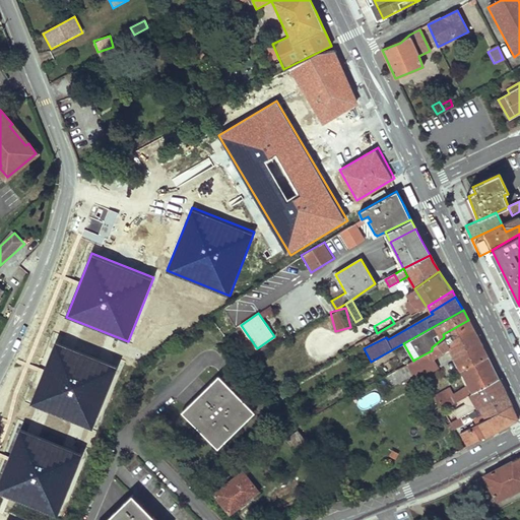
[(414,360),(424,375),(438,368),(433,360),(449,347),(451,350),(477,336),(468,320),(443,334),(444,337),(432,347),(432,350),(414,360)]
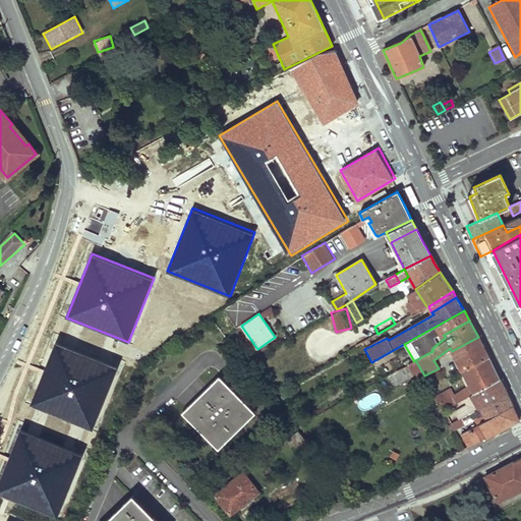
[(478,337),(452,351),(456,357),(481,343),(478,337)]
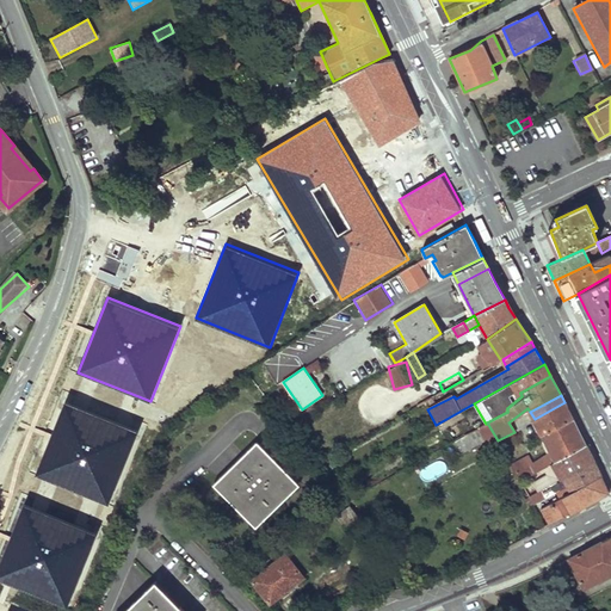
[(139,430),(67,401),(53,437),(37,475),(109,504),(139,430)]
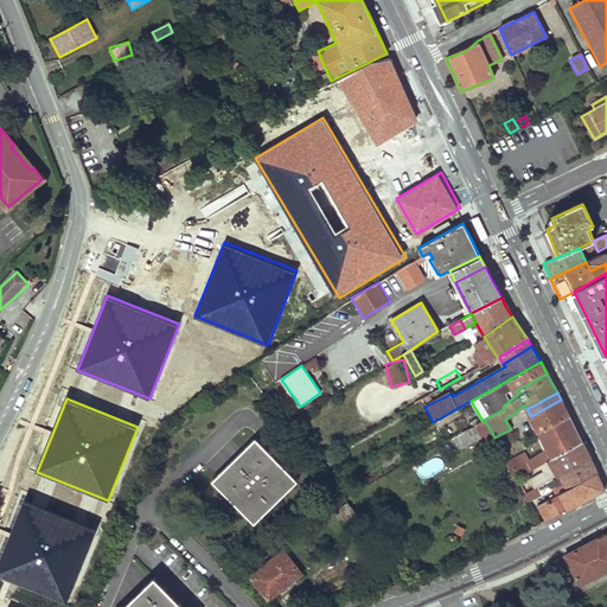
[(569,415),(561,400),(531,416),(538,432),(569,415)]
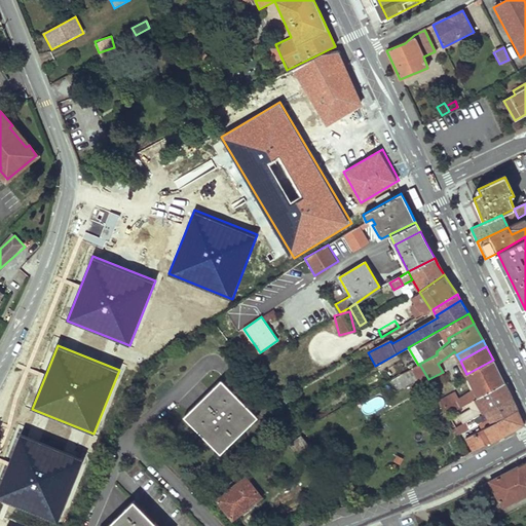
[(447,413),(476,399),(503,383),(493,360),(466,374),(476,389),(456,400),(450,389),(439,397),(447,413)]
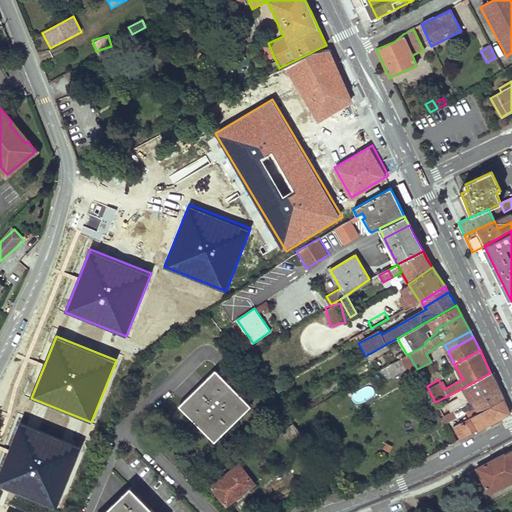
[(417,369),(408,354),(407,355),(401,358),(408,369),(410,373),(417,369)]
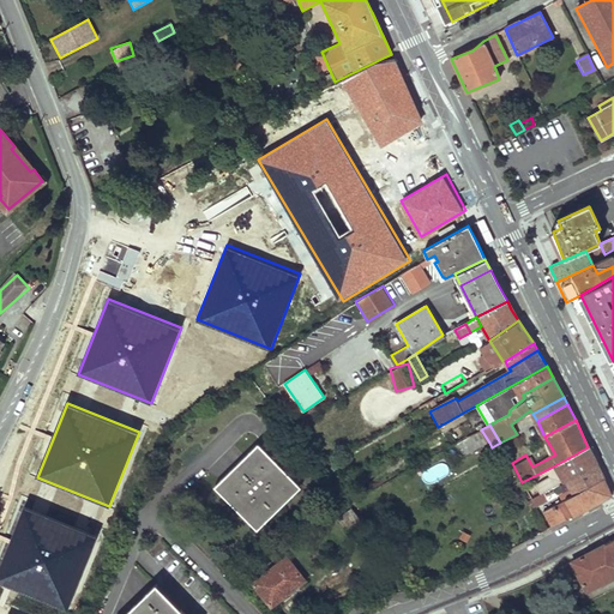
[(489,443),(481,429),(467,437),(467,439),(456,446),(463,456),(489,443)]
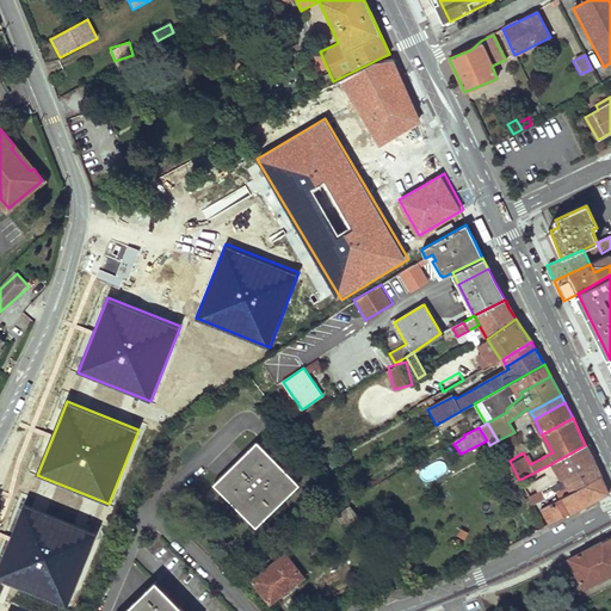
[(297,481),(260,444),(216,486),(252,524),(297,481)]
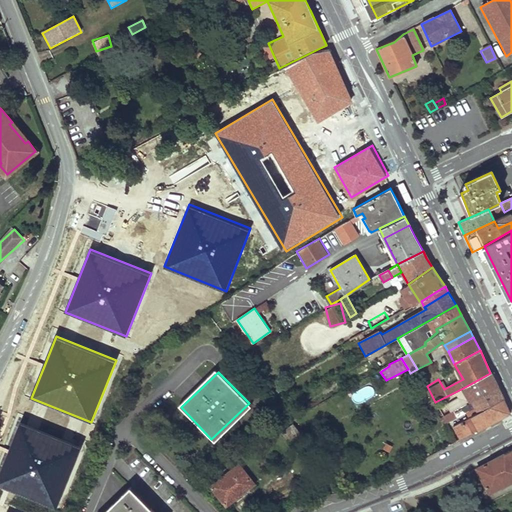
[(470,402),(497,387),(494,381),(490,373),(463,388),(467,397),(470,402)]
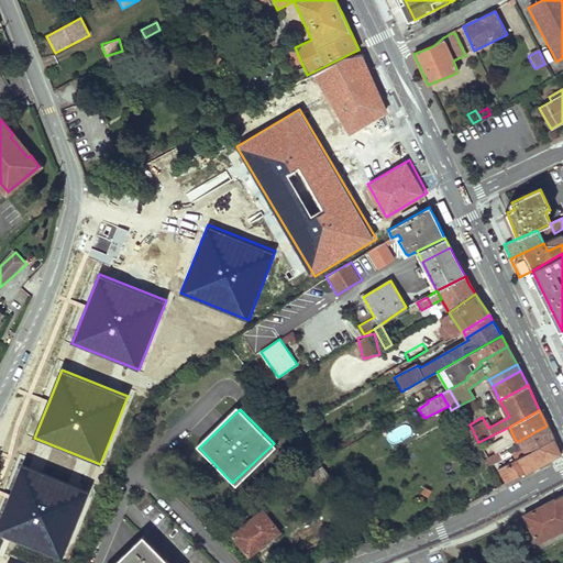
[(293,428),(308,446),(312,443),(298,424),(293,428)]
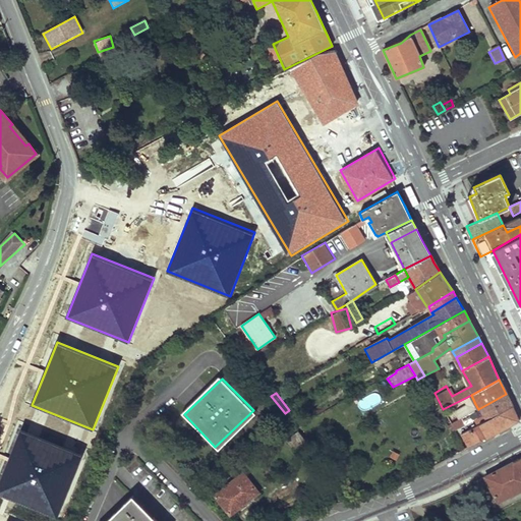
[(512,406),(506,394),(478,409),(470,413),(462,417),(464,423),(465,424),(475,419),(477,424),(512,406)]
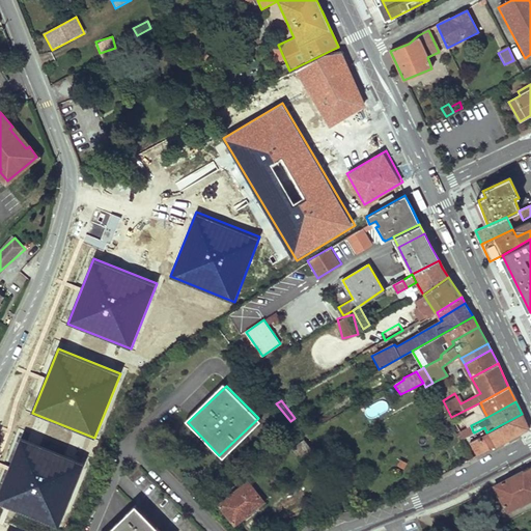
[(487,417),(484,412),(477,416),(479,421),(487,417)]
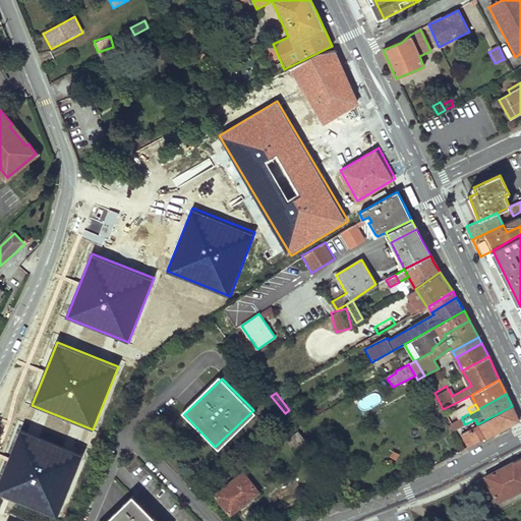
[(470,413),(468,408),(466,405),(455,411),(459,419),(462,417),(470,413)]
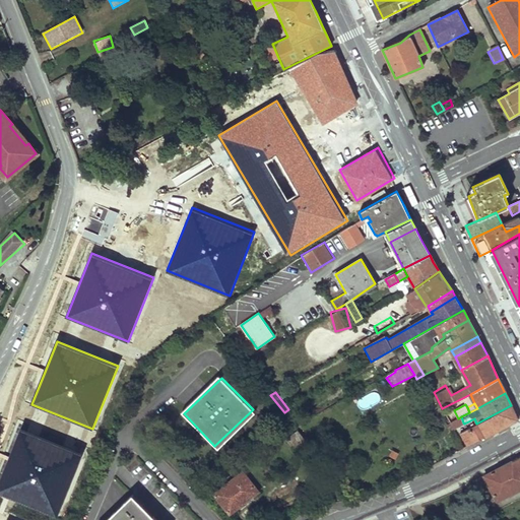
[(515,420),(518,419),(511,405),(476,424),(460,433),(468,447),(515,420)]
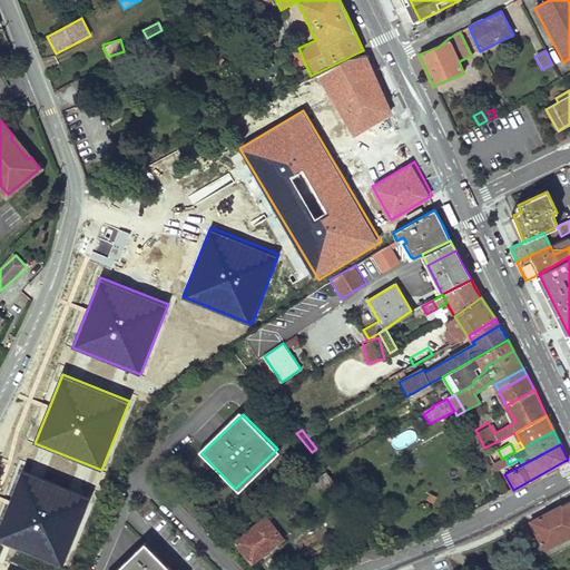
[(317,448),(316,449),(312,452),(321,463),(326,460),(317,448)]
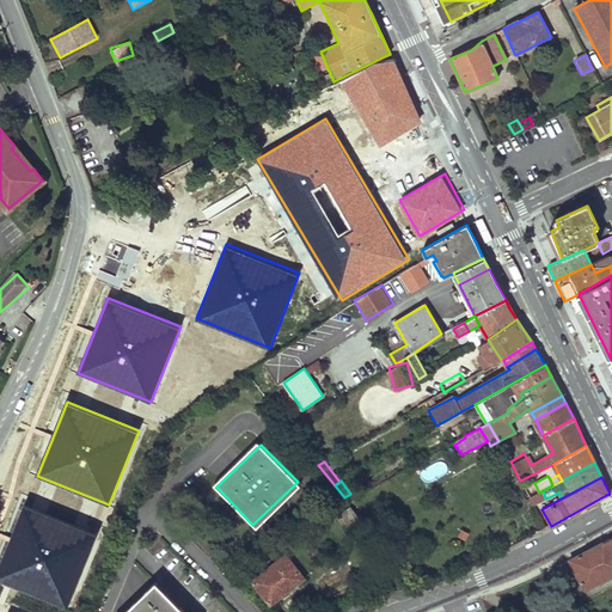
[(545,497),(543,490),(539,493),(530,497),(533,503),(545,497)]
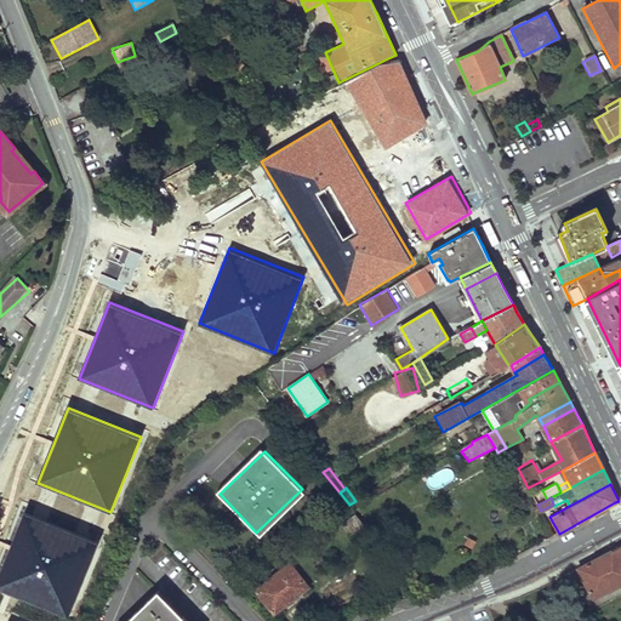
[(100,541),(26,512),(0,576),(0,590),(70,617),(100,541)]
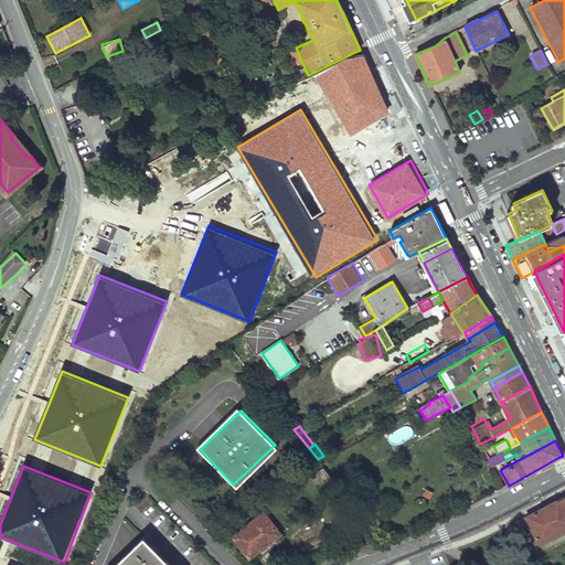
[(345,497),(324,469),(311,479),(333,505),(345,497)]
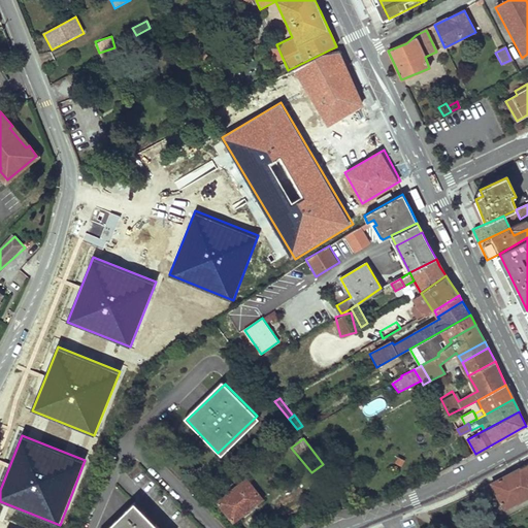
[(527,496),(527,463),(492,483),(505,508),(527,496)]
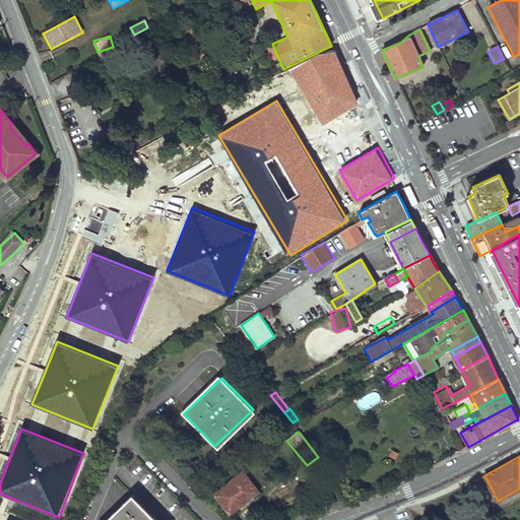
[(258,492),(243,472),(215,495),(230,513),(239,507),(237,504),(247,496),(249,498),(258,492)]
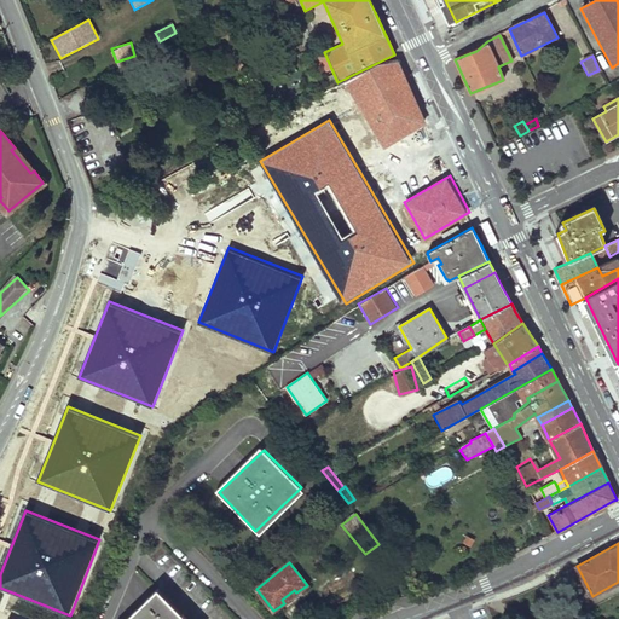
[(187,618),(184,614),(181,617),(156,591),(127,618),(187,618)]
